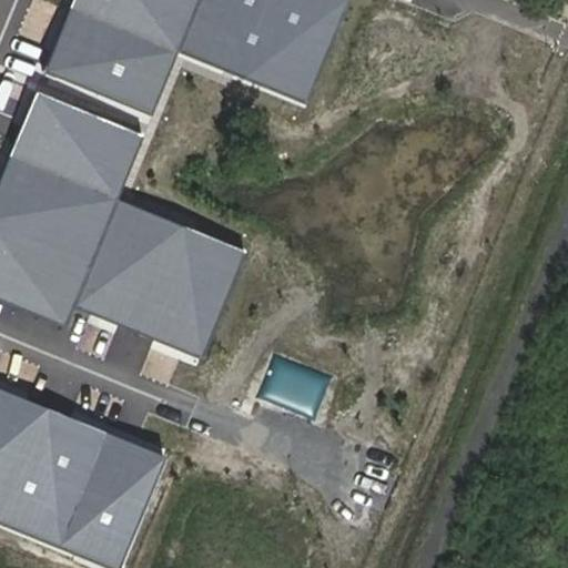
[(73,0),(46,71),(155,114),(180,52),(200,0),(73,0)]
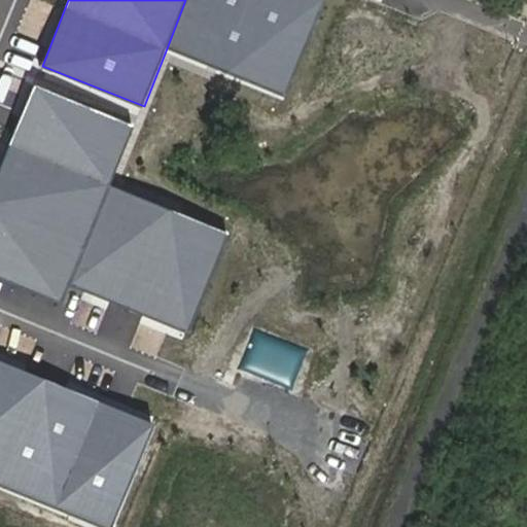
[(317,0),(185,0),(167,48),(280,94),(317,0)]
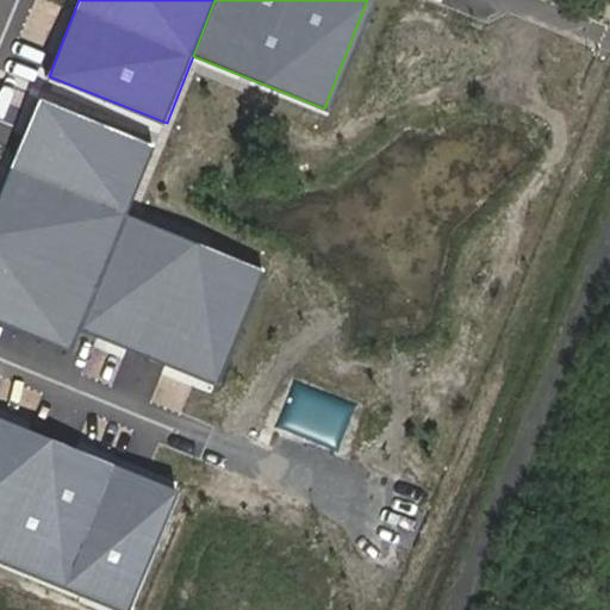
[(153,147),(38,99),(0,191),(0,323),(69,352),(79,325),(123,212),(153,147)]
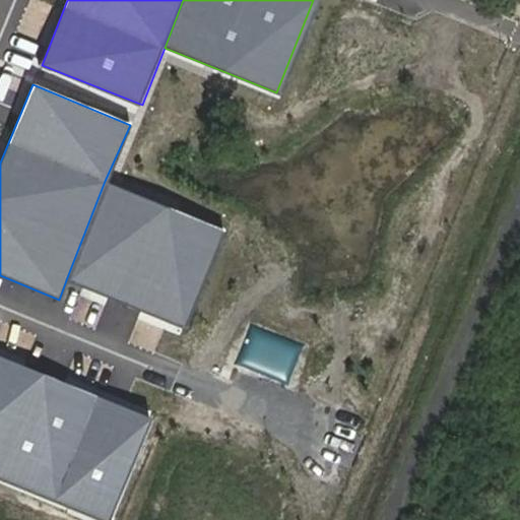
[(216,224),(105,181),(67,277),(179,320),(216,224)]
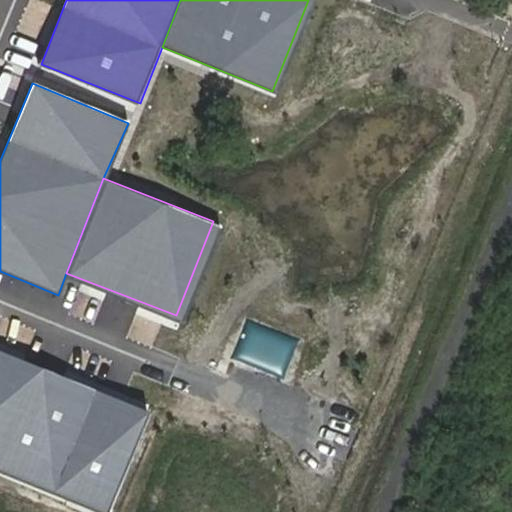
[(118,511),(155,422),(0,358),(0,472),(96,511),(118,511)]
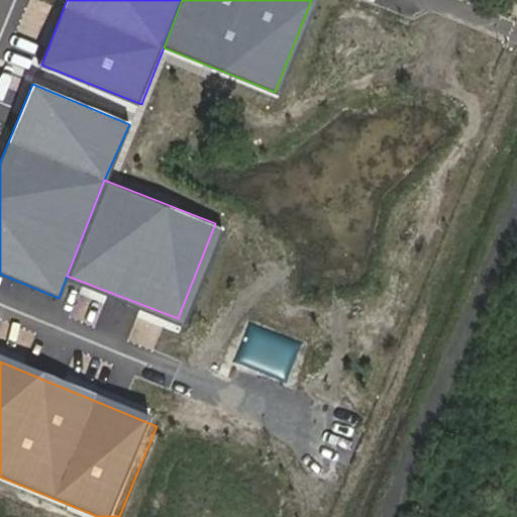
All buildings are outlined.
